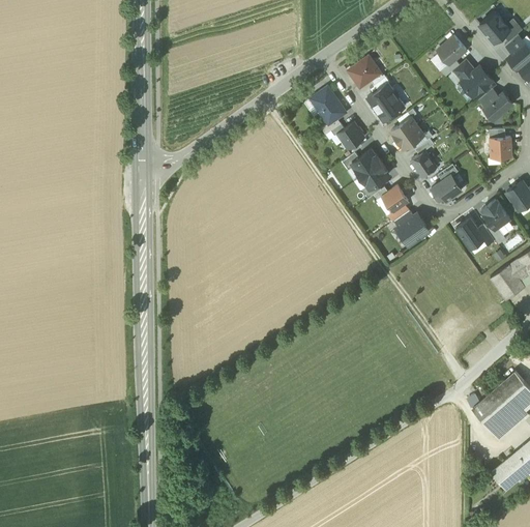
[(479,27),(494,45),(503,36),(509,31),(506,26),(495,13),(479,27)]
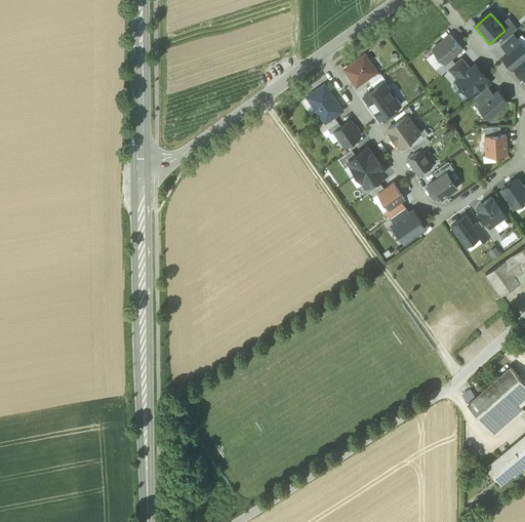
[(517,31),(508,19),(501,26),(505,31),(498,36),(503,43),(512,35),(517,31)]
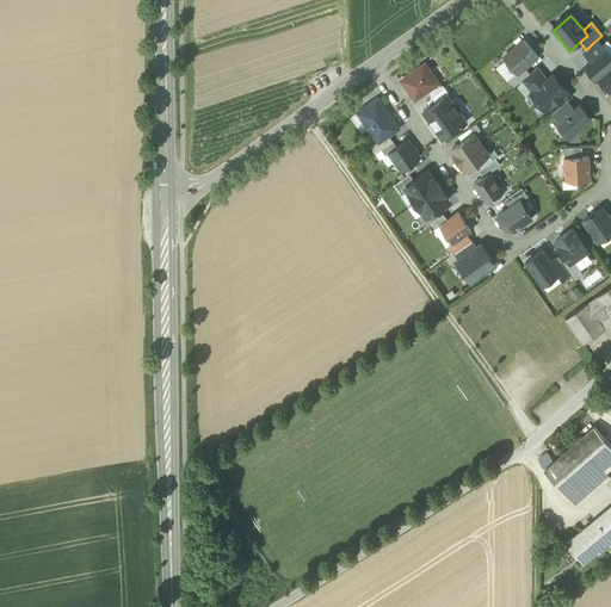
[(586,50),(581,53),(591,64),(605,53),(596,41),(586,50)]
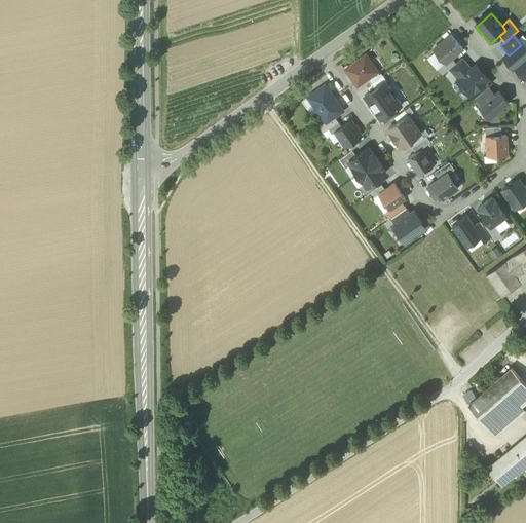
[(451,37),(434,52),(445,66),(451,61),(462,51),(451,37)]
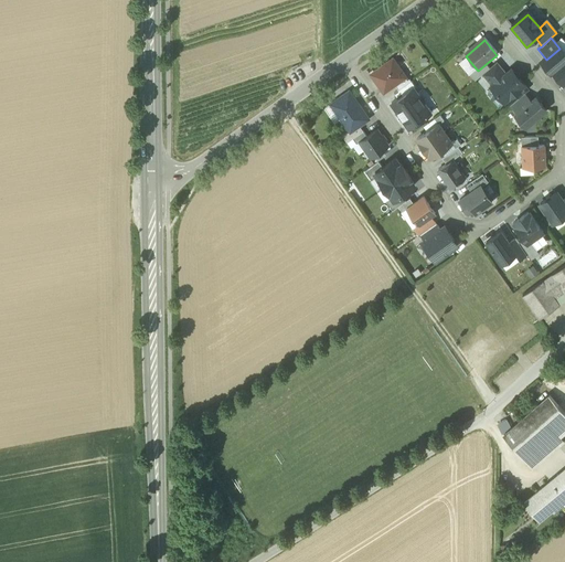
[(546,60),(541,64),(551,76),(553,75),(553,74),(564,63),(564,54),(560,49),(546,60)]
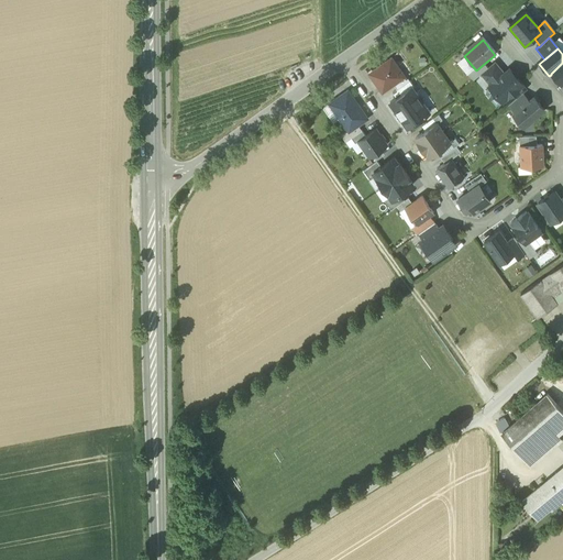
[(404,79),(392,62),(370,77),(383,95),(393,87),(404,79)]
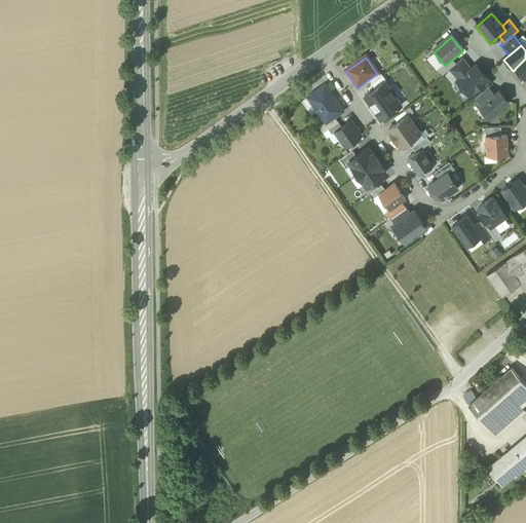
[(525,59),(515,69),(515,70),(524,80),(525,77),(525,59)]
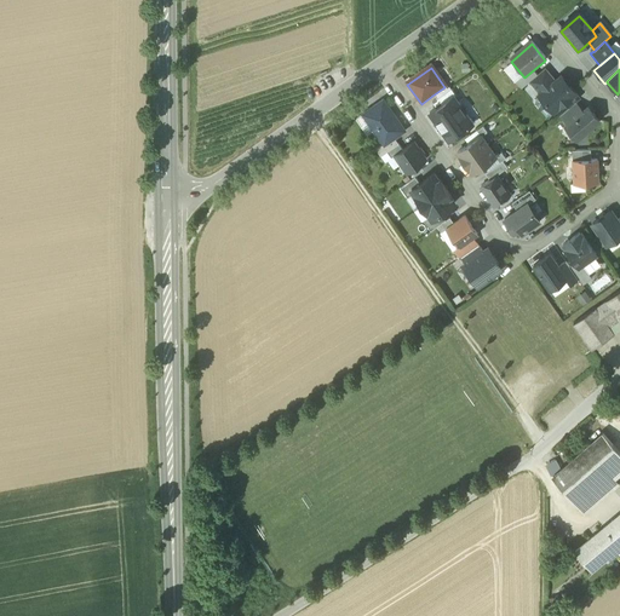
[(537,78),(529,84),(540,97),(556,84),(545,70),(537,78)]
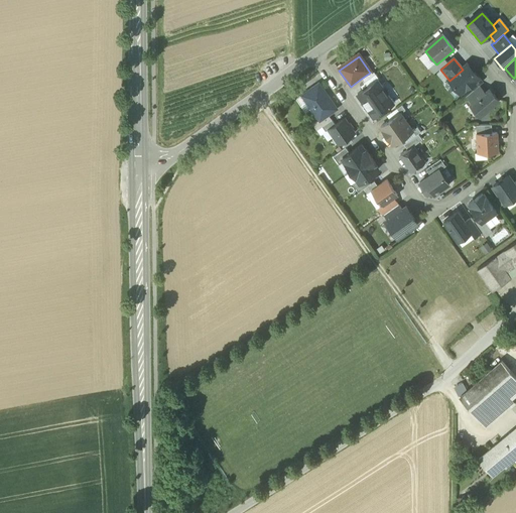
[(442,59),(436,65),(429,71),(433,76),(440,70),(446,65),(442,59)]
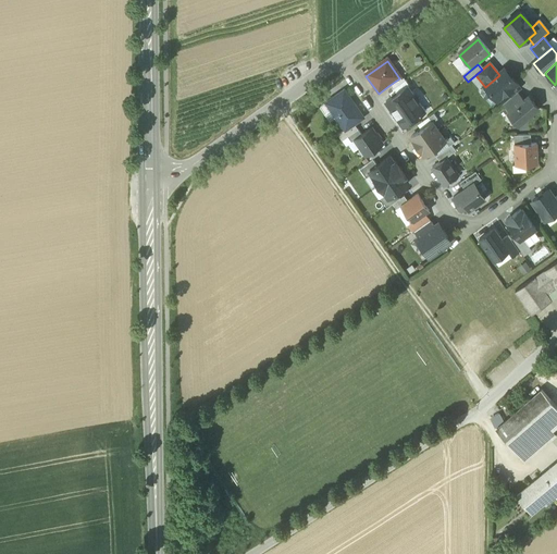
[(485,87),(484,88),(497,102),(517,86),(504,71),(499,75),(485,87)]
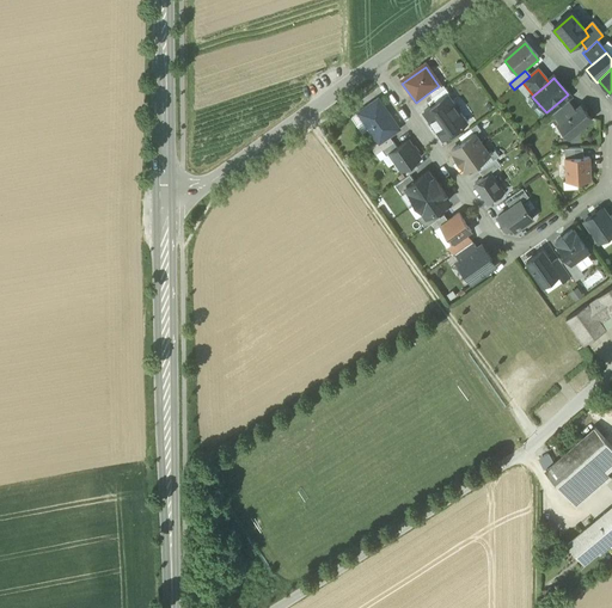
[(439,86),(427,94),(432,100),(445,91),(444,88),(441,90),(439,86)]
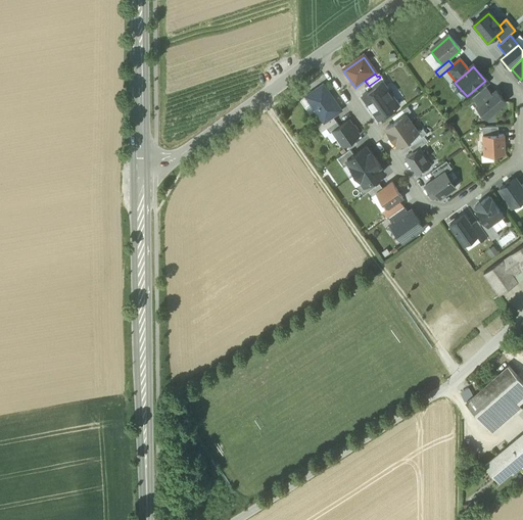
[(369,86),(365,89),(368,94),(382,84),(382,85),(384,84),(380,78),(369,86)]
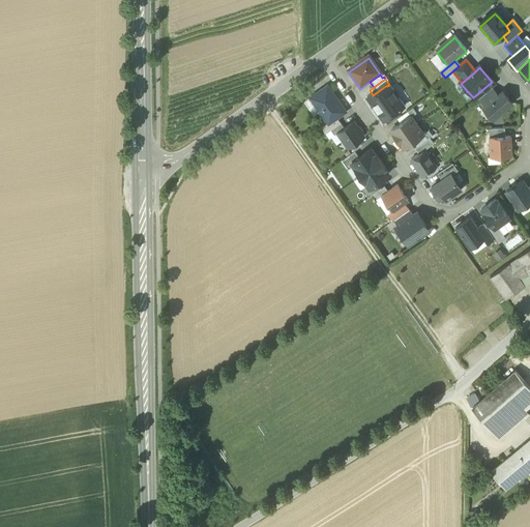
[(387,86),(387,85),(373,95),(366,99),(384,123),(404,109),(387,86)]
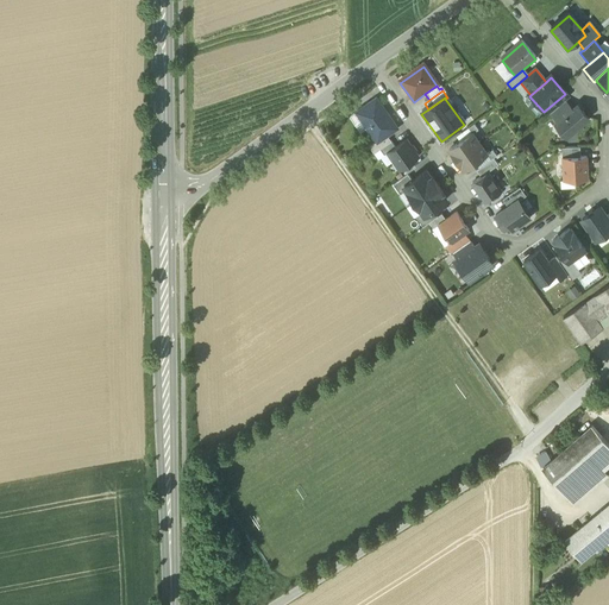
[(397,131),(376,101),(356,115),(377,145),(387,138),(388,138),(397,131)]
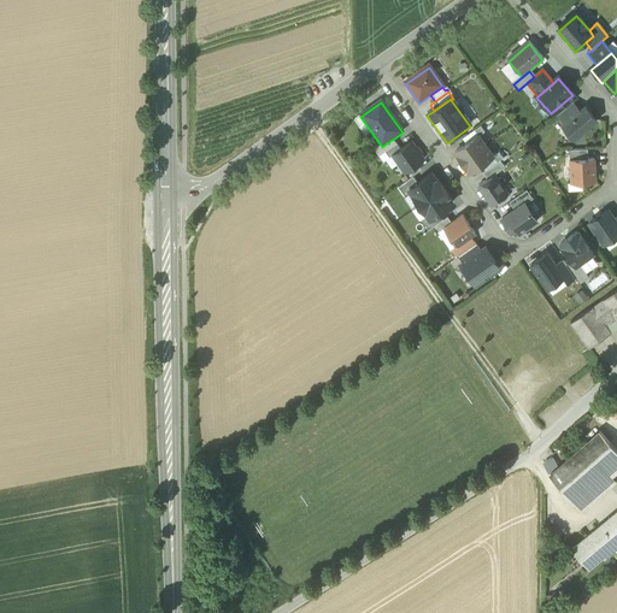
[(573,105),(558,117),(565,127),(580,115),(573,105)]
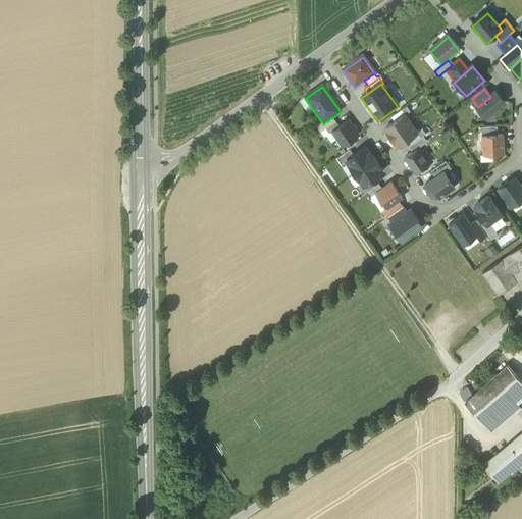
[(478,107),(476,108),(485,119),(505,104),(494,93),(490,97),(478,107)]
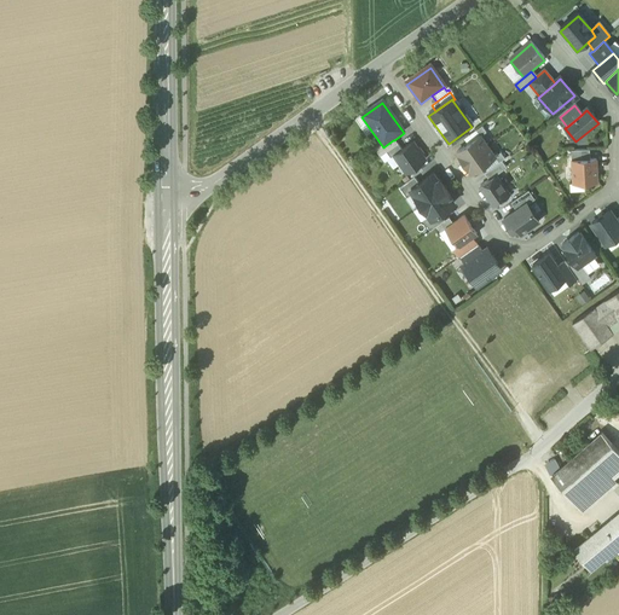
[(482,129),(476,133),(480,139),(486,135),(482,129)]
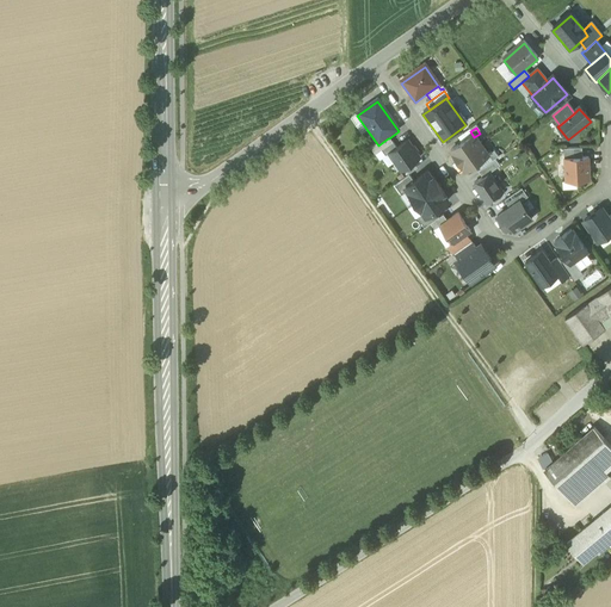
[(470,131),(458,140),(462,146),(474,137),(470,131)]
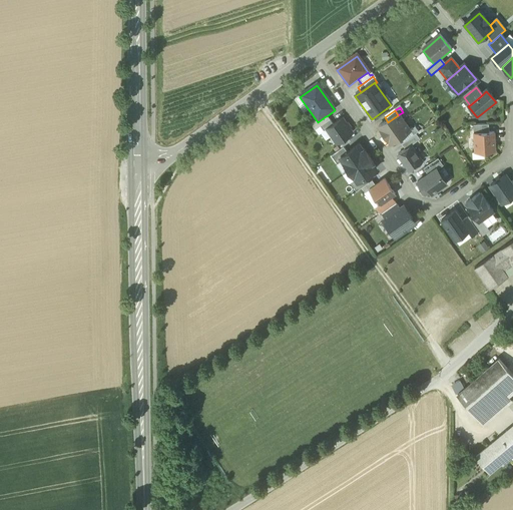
[(388,122),(378,129),(384,137),(404,123),(398,115),(388,122)]
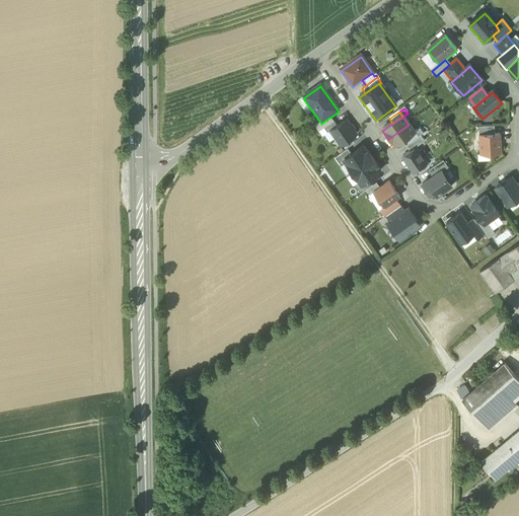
[(329,118),(321,124),(314,128),(318,134),(334,123),(330,118),(329,118)]
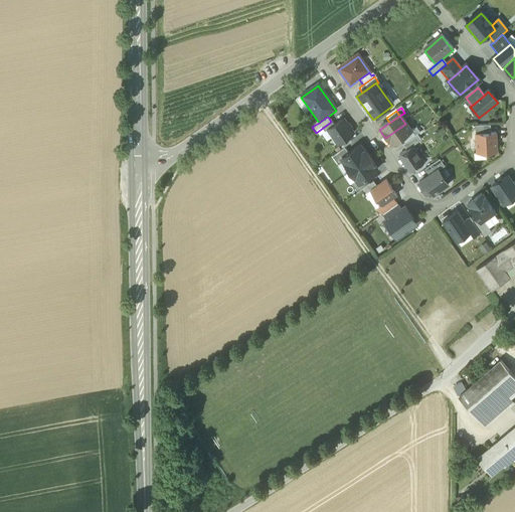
[(338,147),(353,136),(343,121),(335,127),(328,132),(338,147)]
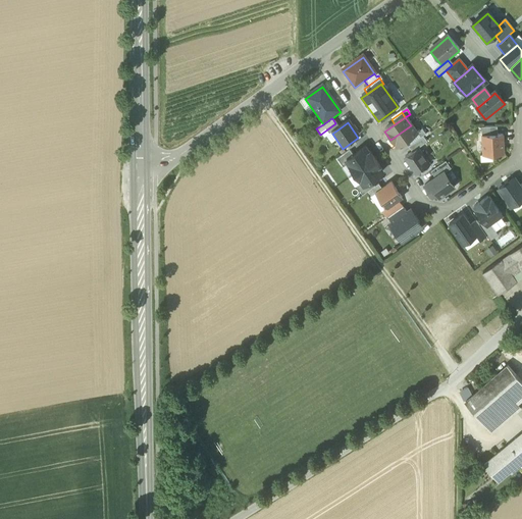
[(340,128),(335,123),(320,135),(324,140),(340,128)]
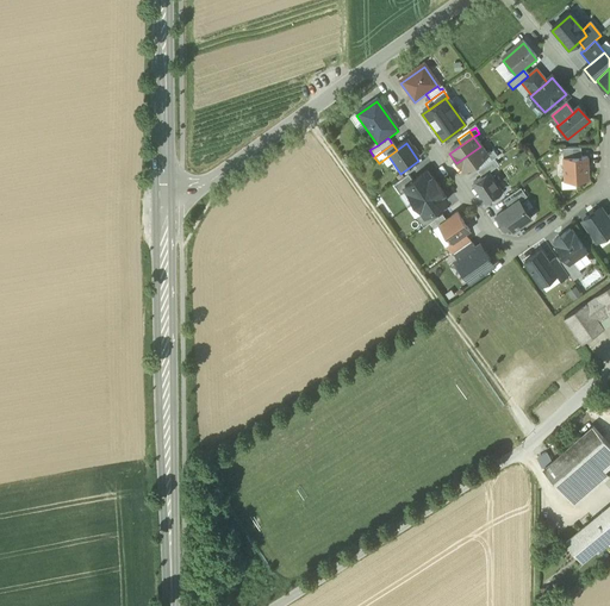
[(480,147),(456,163),(464,174),(475,166),(487,157),(480,147)]
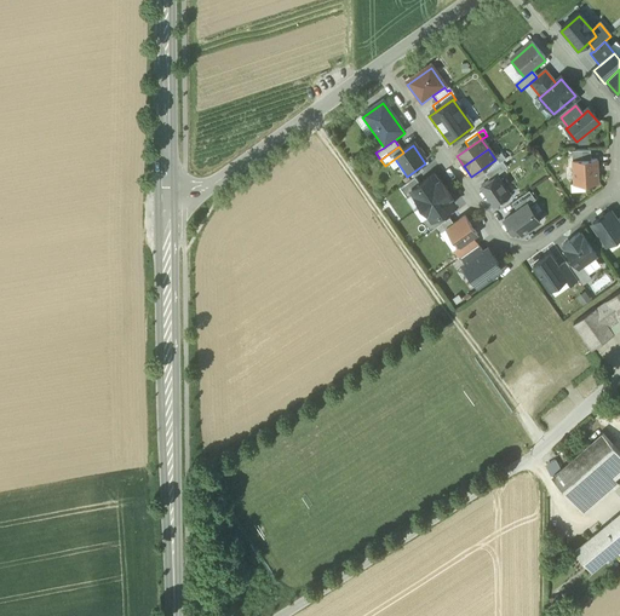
[(590,153),(573,154),(573,163),(591,162),(590,153)]
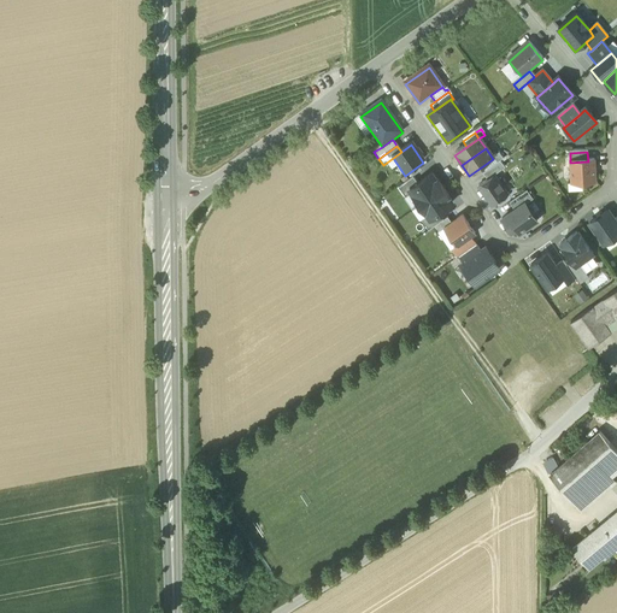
[(503,160),(499,154),(493,159),(497,165),(498,165),(500,163),(503,160)]
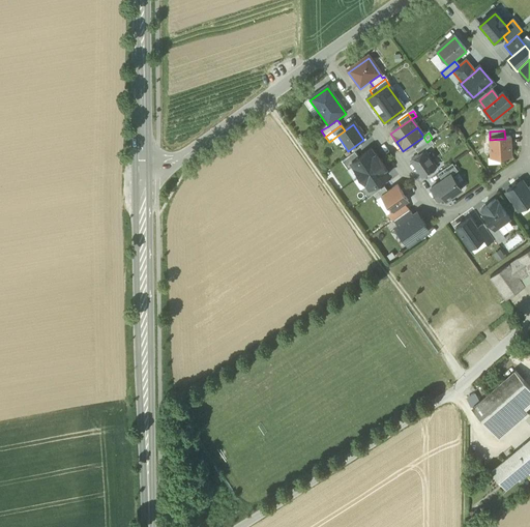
[(423,137),(413,144),(417,149),(427,142),(423,137)]
